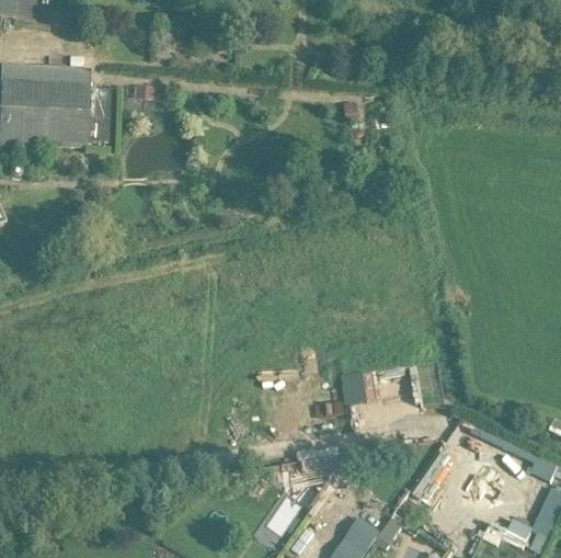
[(0,0),(0,15),(12,18),(14,0),(0,0)]
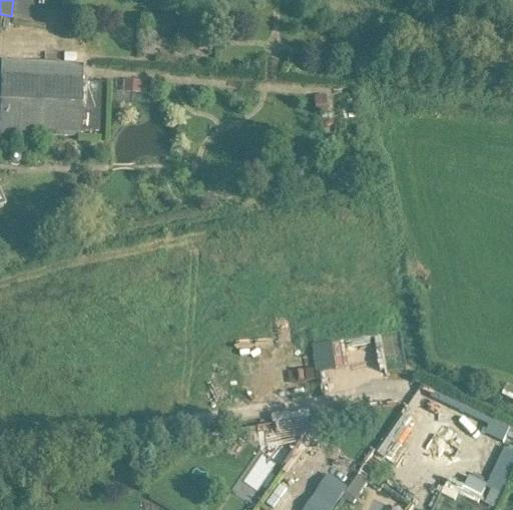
[(0,131),(19,132),(78,135),(79,128),(98,129),(100,81),(82,80),(82,75),(67,75),(68,60),(5,56),(5,62),(1,62),(1,71),(0,99),(0,131)]
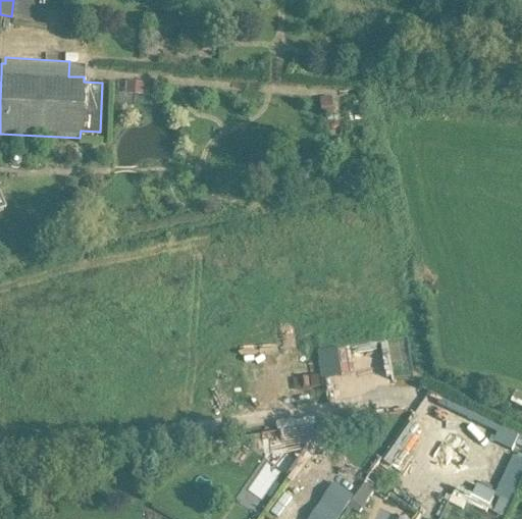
[(126,81),(125,92),(142,94),(143,82),(126,81)]
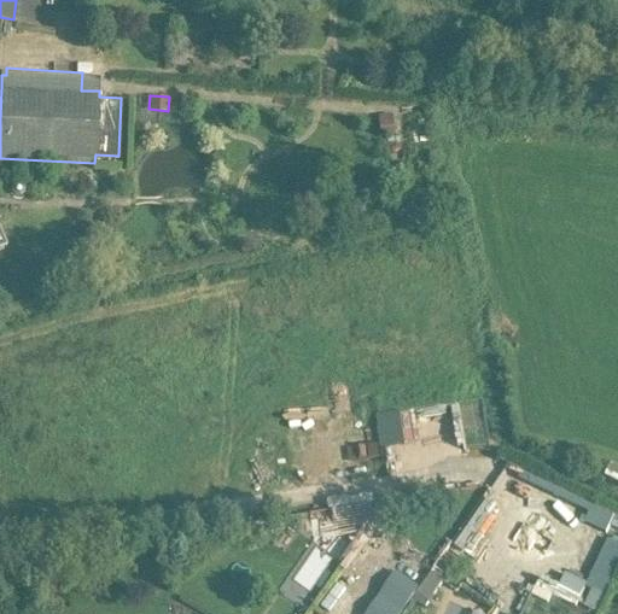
[(392,113),(378,115),(379,135),(394,134),(392,113)]
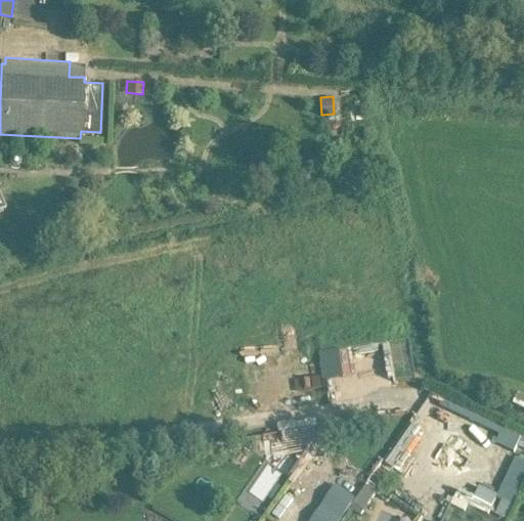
[(9,157),(8,162),(11,166),(16,167),(20,163),(20,158),(18,155),(13,155),(9,157)]
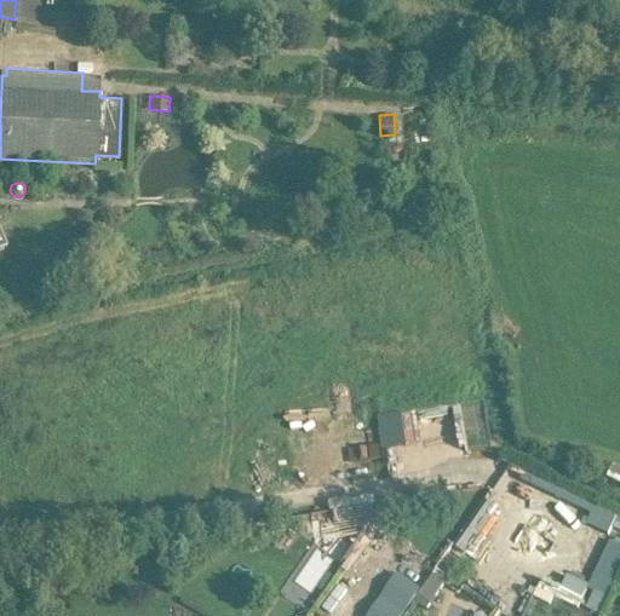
[(619,539),(610,535),(591,581),(567,571),(562,583),(541,575),(533,594),(551,603),(555,594),(597,612),(619,559),(619,539)]
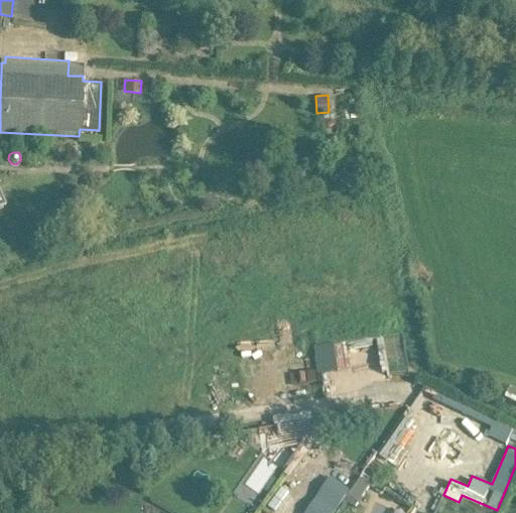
[(364,472),(345,500),(356,507),(375,480),(364,472)]
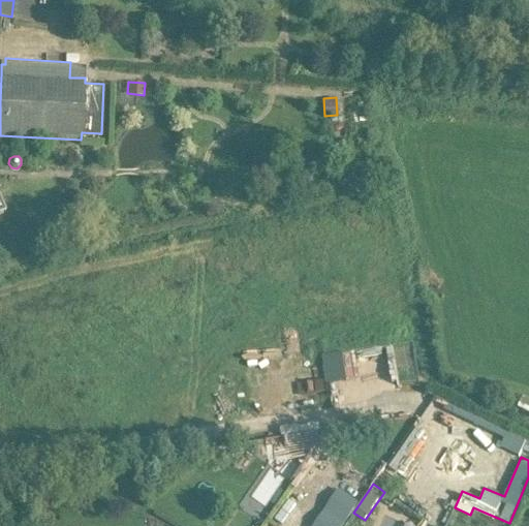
[(310,525),(341,525),(360,500),(338,486),(310,525)]
